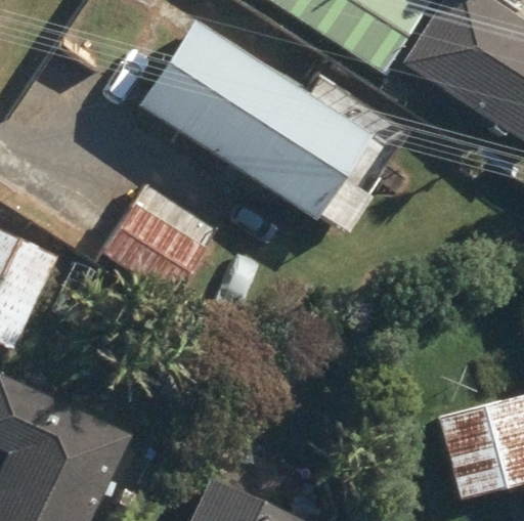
[(270,0),(383,75),(431,3),(426,0),(270,0)]
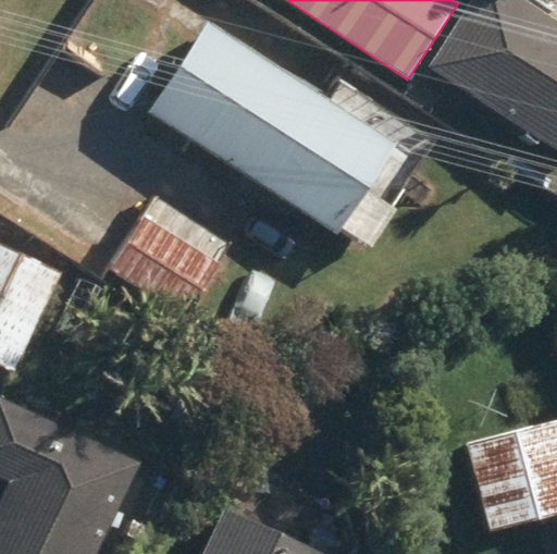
[(470,0),(429,64),(556,147),(556,17),(529,0),(470,0)]
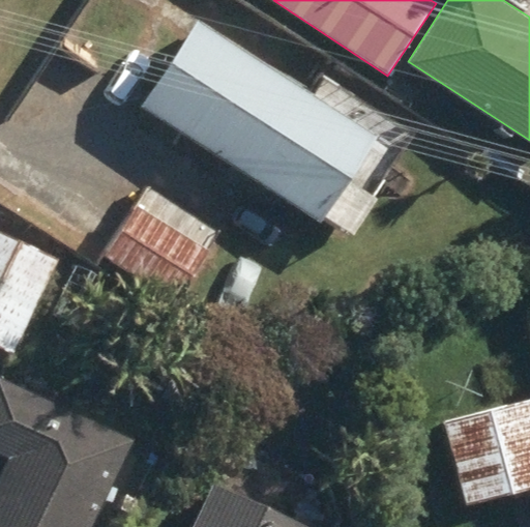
[(142,106),(322,222),(379,135),(197,18),(142,106)]
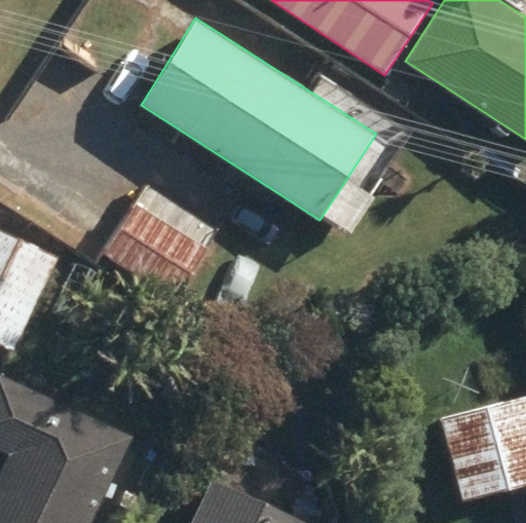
[(105,256),(175,300),(208,249),(138,203),(105,256)]
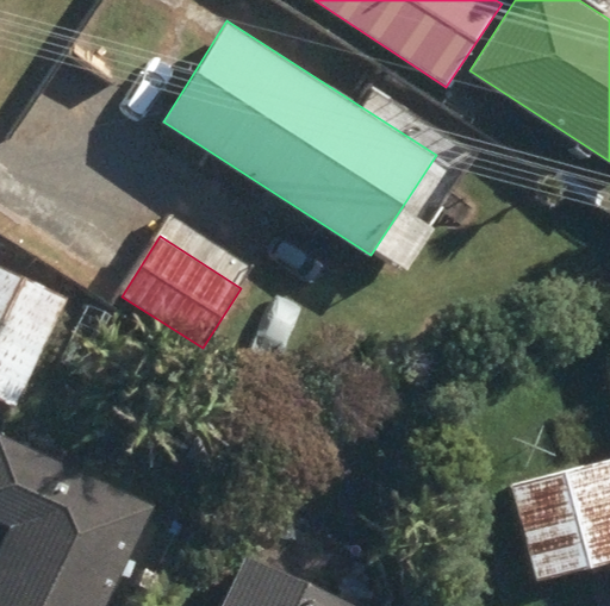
[(0,398),(14,406),(68,298),(0,264),(0,398)]
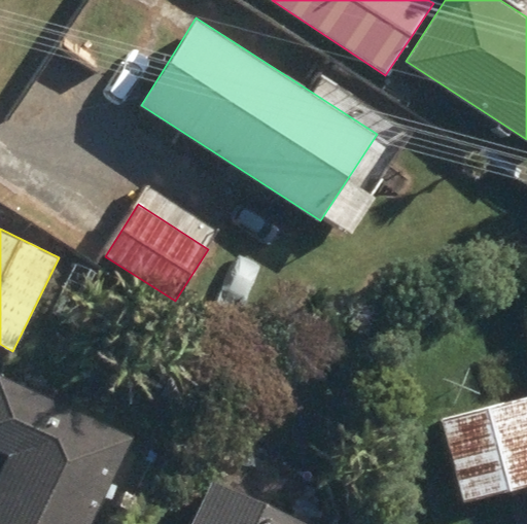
[(0,478),(0,523),(90,523),(103,495),(111,499),(118,482),(112,479),(132,438),(0,375),(0,447),(12,453),(0,478)]
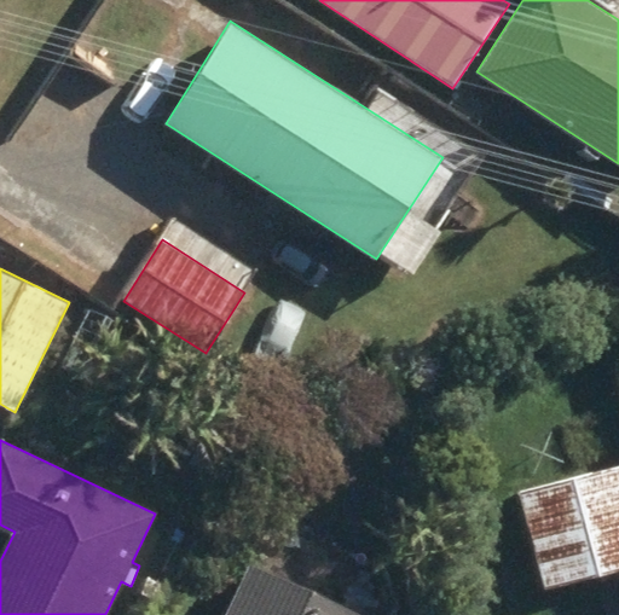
[(618,464),(519,492),(545,591),(618,570),(618,464)]
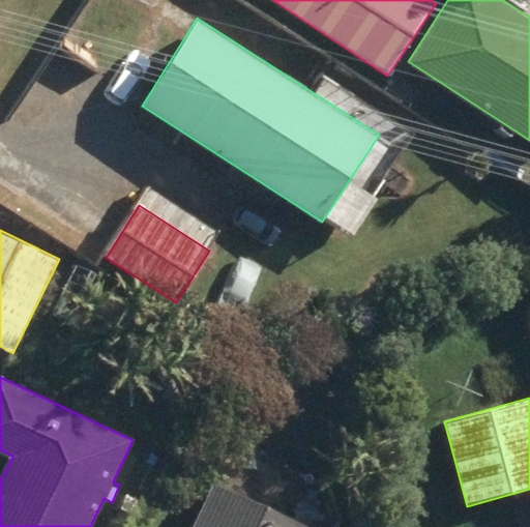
[(192,526),(311,526),(215,479),(192,526)]
